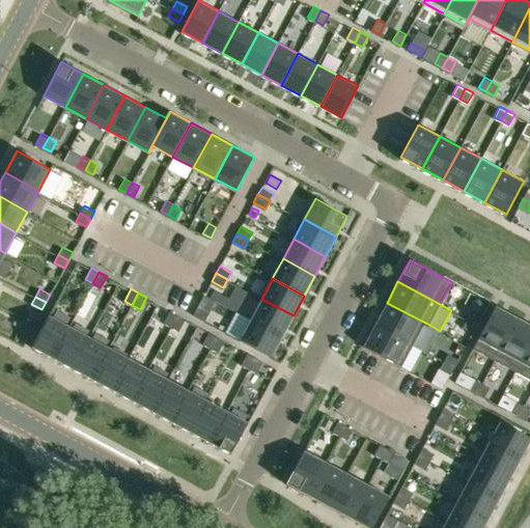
[(283,335),(294,315),(261,299),(251,318),(283,335)]
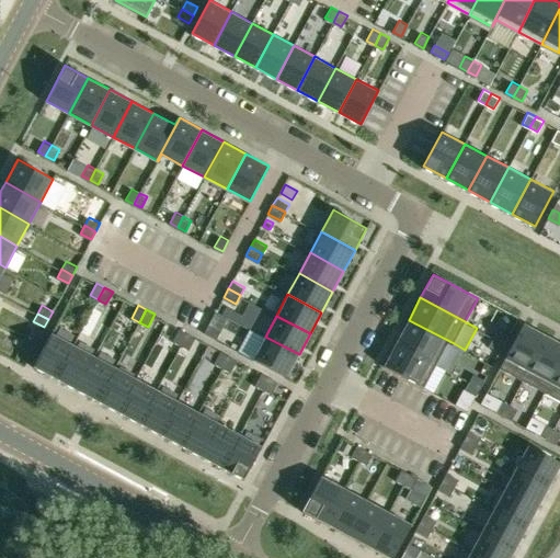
[(409,320),(397,342),(436,363),(448,369),(459,349),(453,344),(454,343),(409,320)]
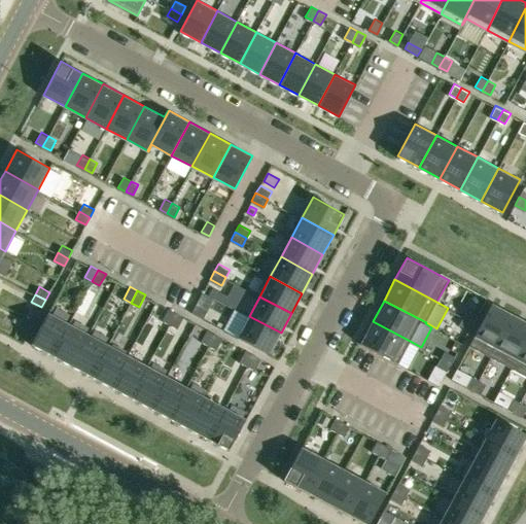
[(492,303),(469,345),(491,356),(514,314),(492,303)]
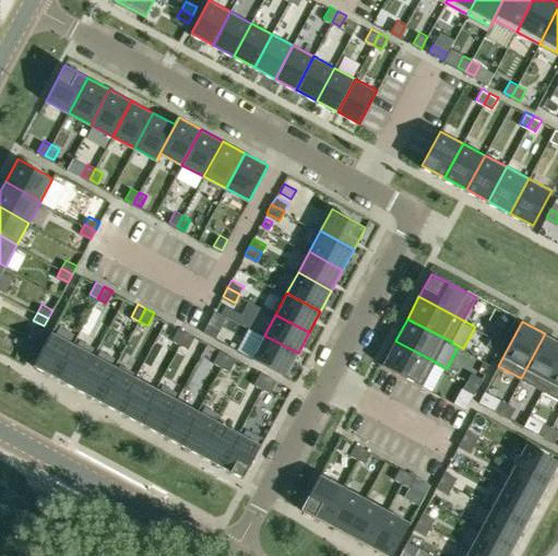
[(209,322),(204,330),(216,336),(221,329),(209,322)]
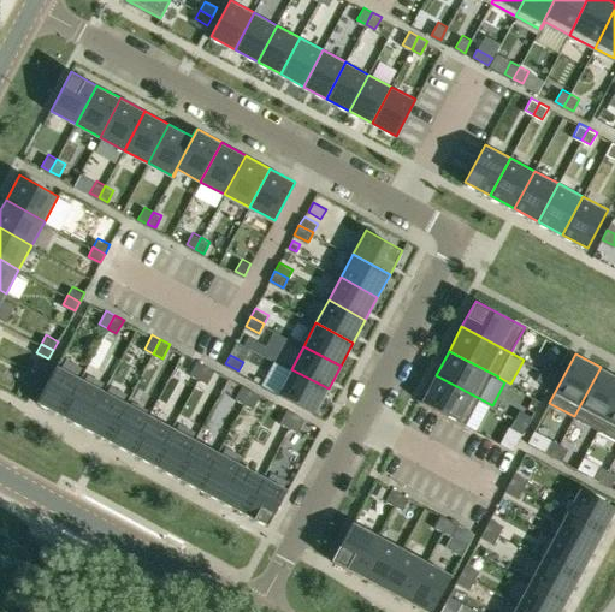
[(197,360),(190,373),(199,378),(206,364),(197,360)]
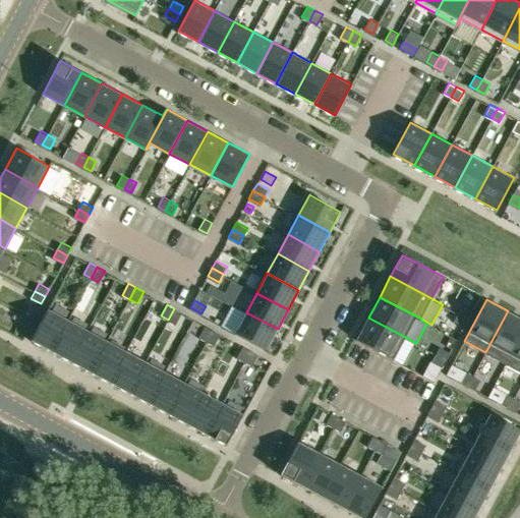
[(462,305),(458,312),(468,319),(472,310),(462,305)]
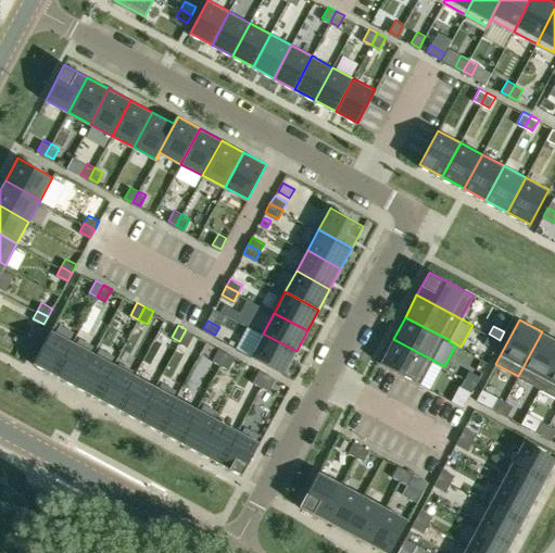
[(34,363),(55,374),(73,341),(51,329),(34,363)]
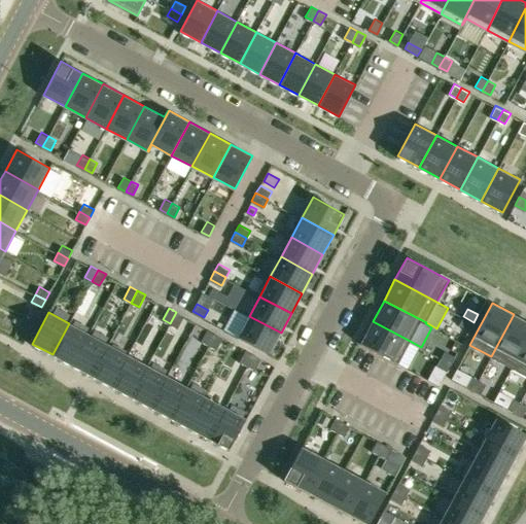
[(176,312),(170,323),(178,327),(184,316),(176,312)]
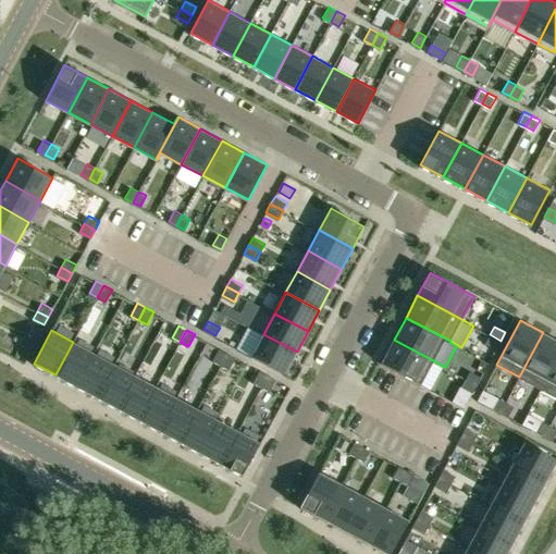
[(555,339),(543,332),(519,377),(541,389),(555,359),(555,339)]
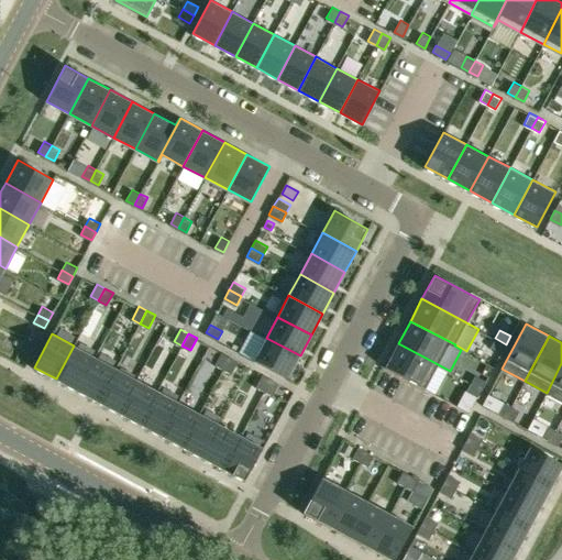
[(25,337),(21,344),(32,351),(36,342),(25,337)]
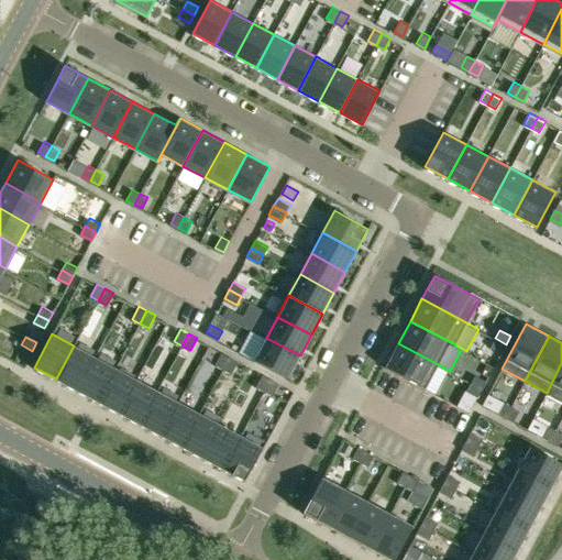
[(300,355),(266,338),(254,359),(288,377),(300,355)]
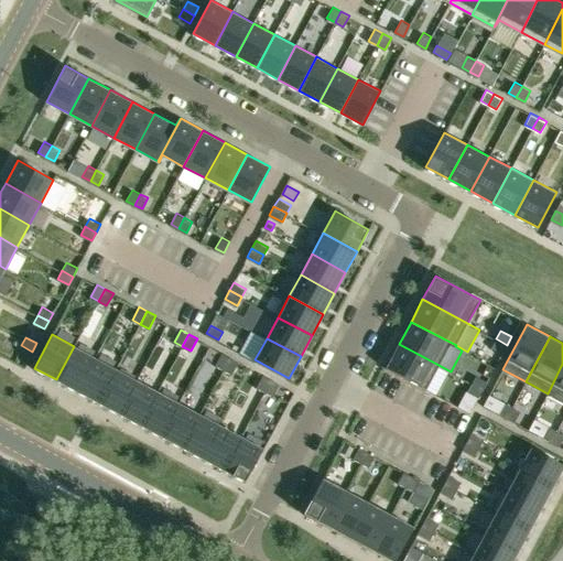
[(496,338),(491,346),(502,353),(507,345),(496,338)]
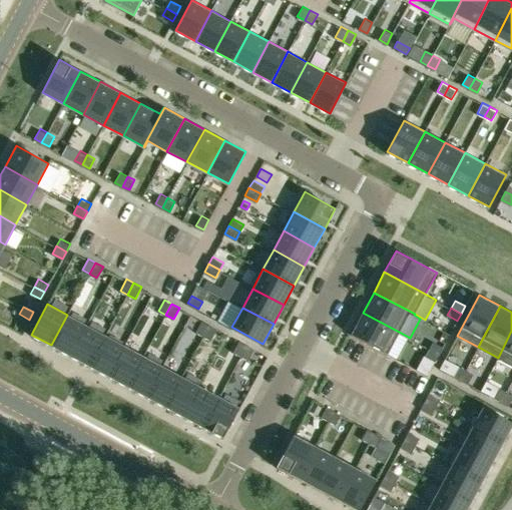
[(363,313),(352,334),(388,353),(399,332),(363,313)]
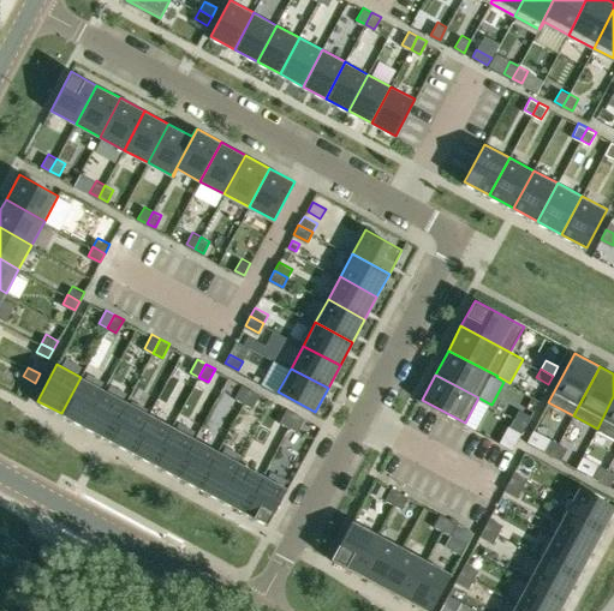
[(81,377),(61,413),(84,426),(103,389),(81,377)]
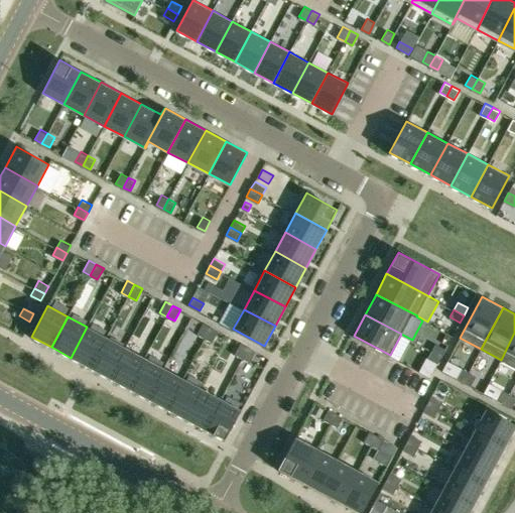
[(204,322),(198,334),(205,338),(211,326),(204,322)]
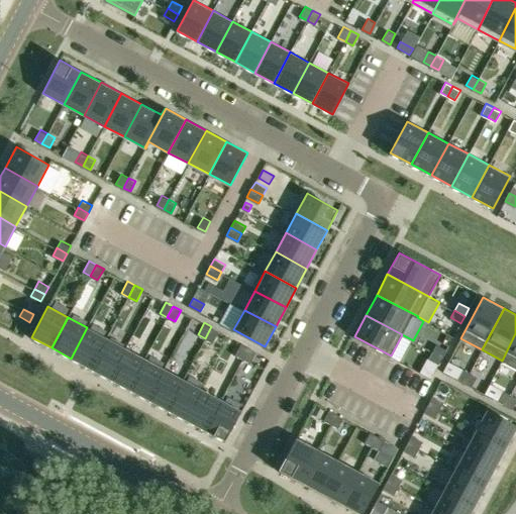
[(211,326),(205,338),(212,342),(219,330),(211,326)]
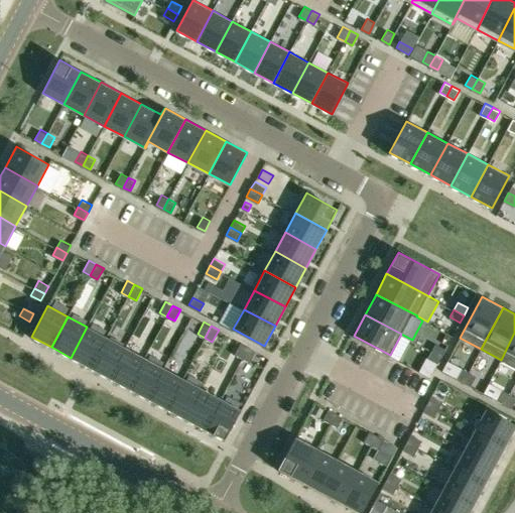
[(106,337),(87,327),(71,358),(90,368),(106,337)]
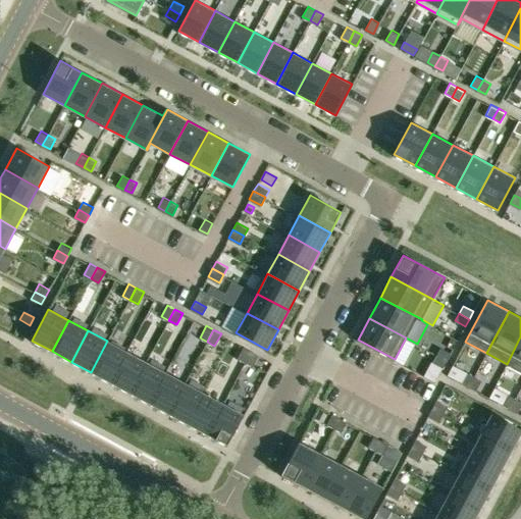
[(520,336),(507,364),(520,371),(520,336)]
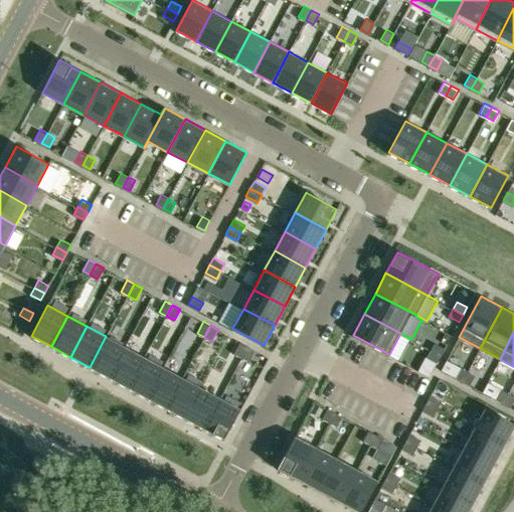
[(109,377),(125,346),(106,336),(90,367),(109,377)]
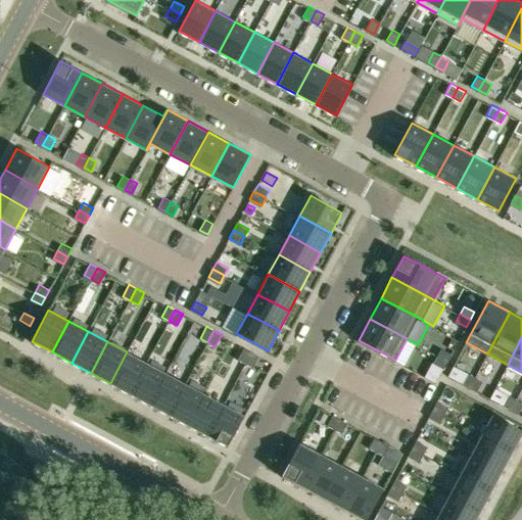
[(244,346),(238,359),(245,363),(251,350),(244,346)]
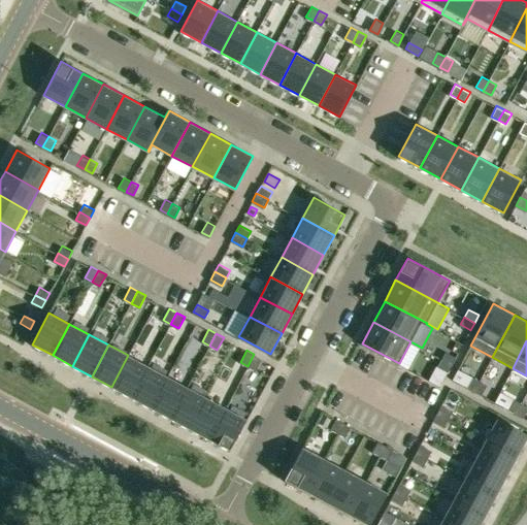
[(446,351),(441,358),(452,364),(456,356),(446,351)]
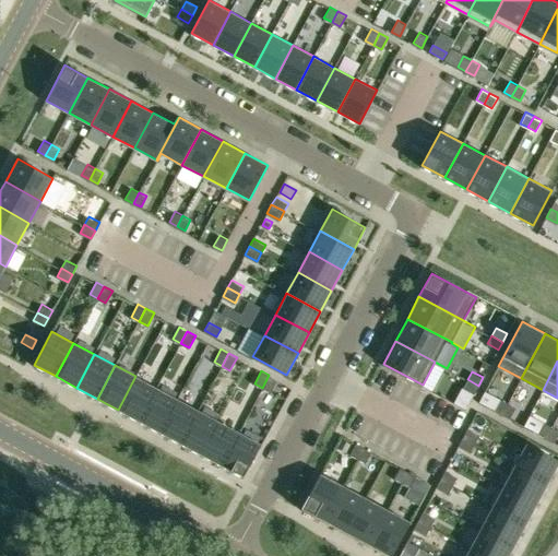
[(269,375),(262,388),(271,392),(277,379),(269,375)]
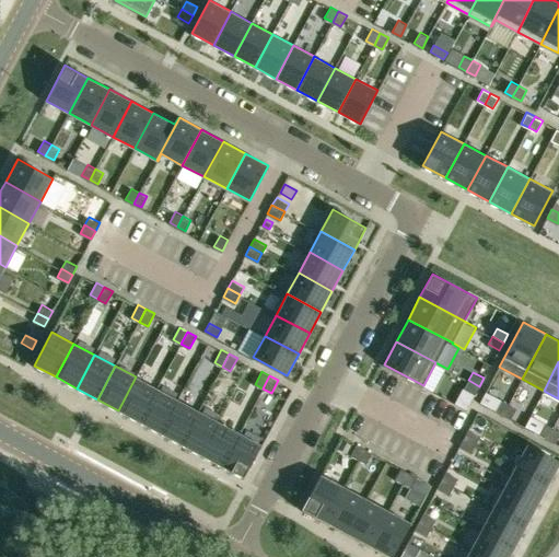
[(136,376),(118,410),(139,421),(156,389),(136,376)]
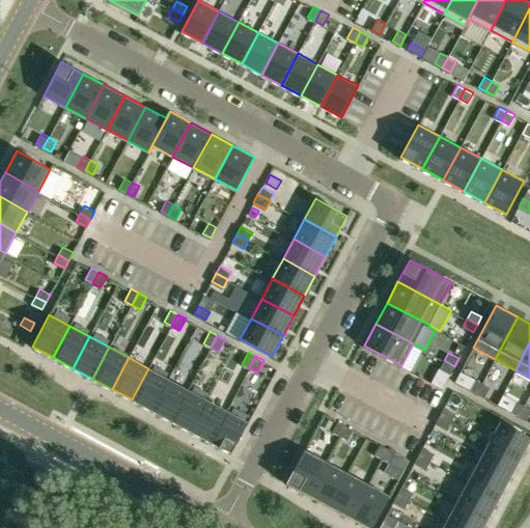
[(444,360),(440,367),(450,373),(454,366),(444,360)]
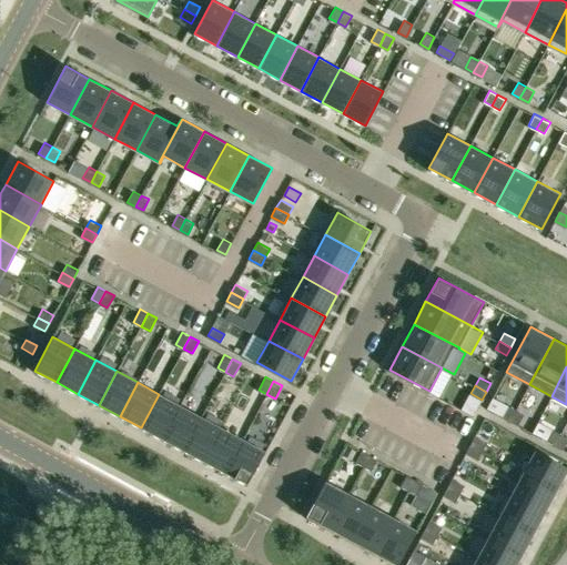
[(159,394),(141,427),(162,439),(180,405),(159,394)]
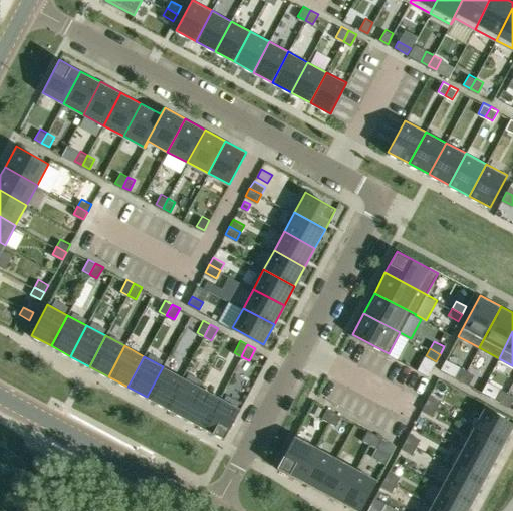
[(441,368),(455,375),(460,365),(446,358),(441,368)]
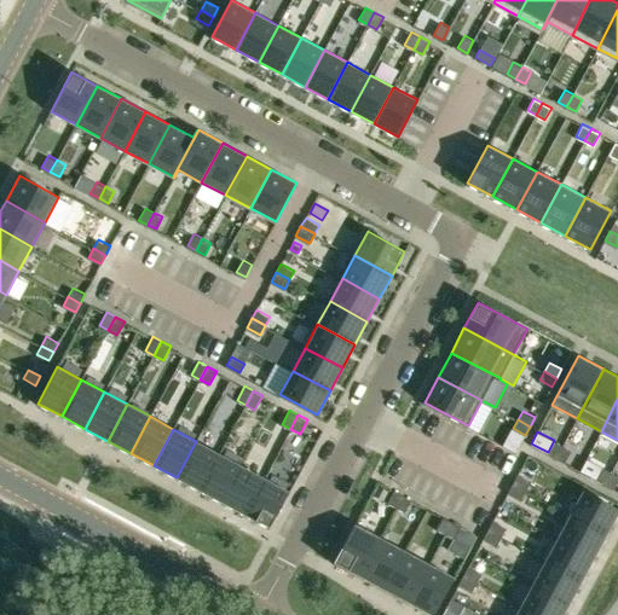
[(554,440),(548,452),(556,457),(562,445),(554,440)]
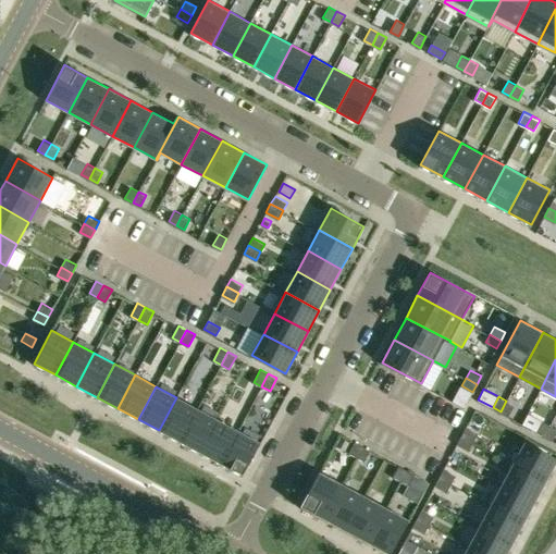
[(180,442),(197,408),(176,397),(159,430),(180,442)]
